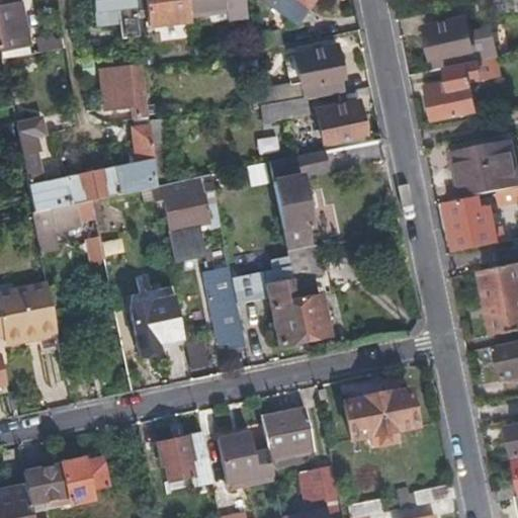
[(18,0),(0,0),(0,44),(1,50),(1,52),(28,46),(18,0)]
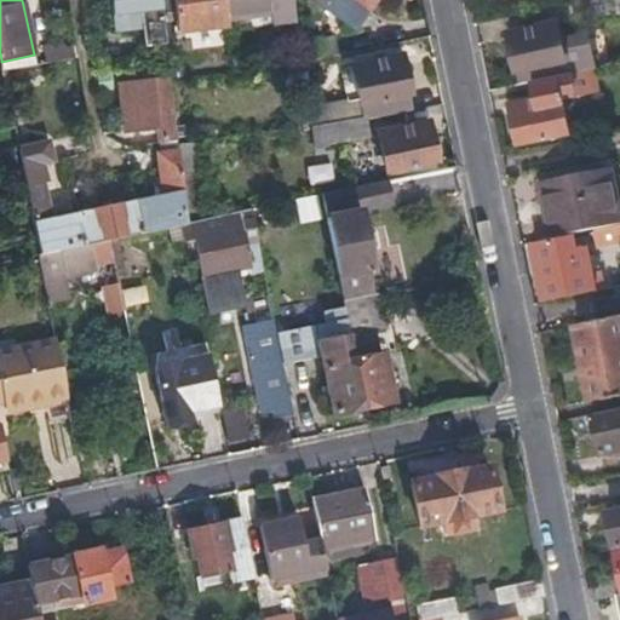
[(142,26),(143,49),(166,46),(160,0),(112,0),(115,29),(142,26)]
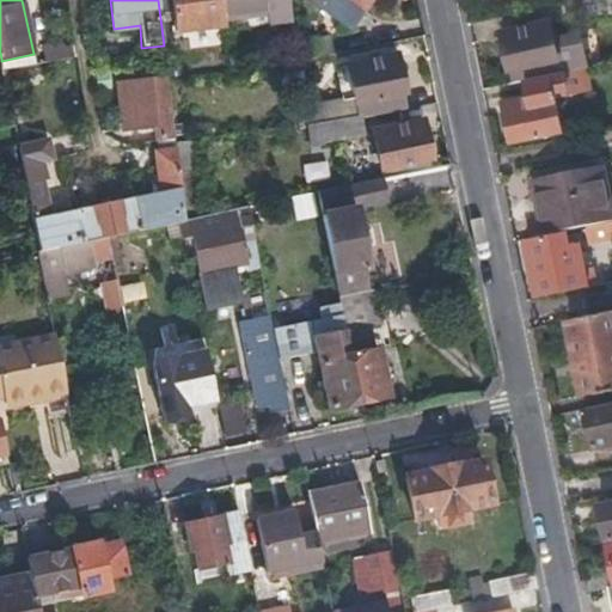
[(225,20),(221,0),(171,0),(176,34),(225,28),(225,20)]
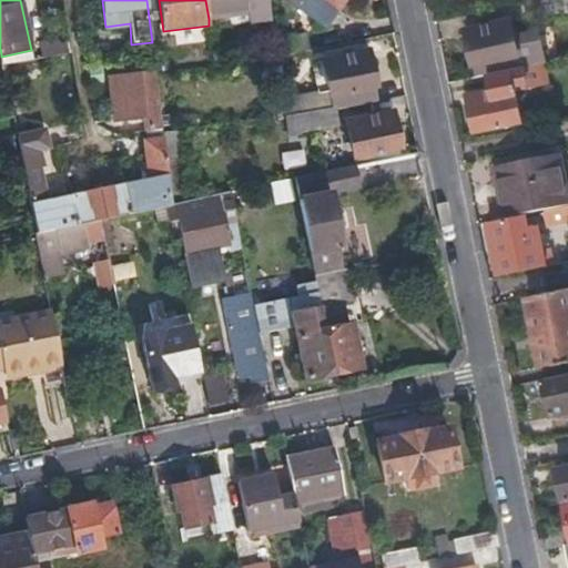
[(267,0),(205,0),(209,19),(252,16),(253,26),(271,23),(267,0)]
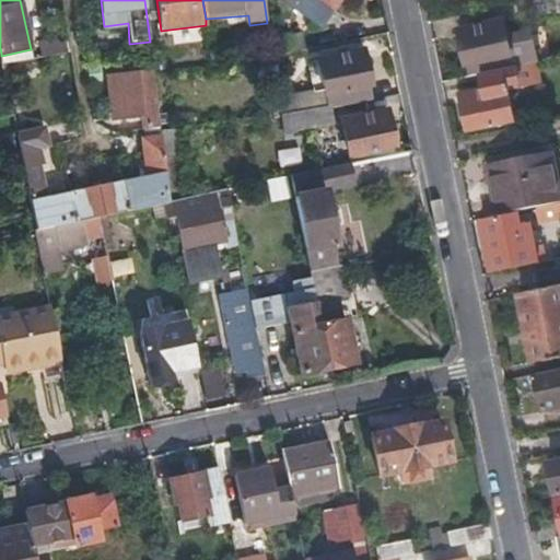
[(280,0),(323,27),(340,0),(280,0)]
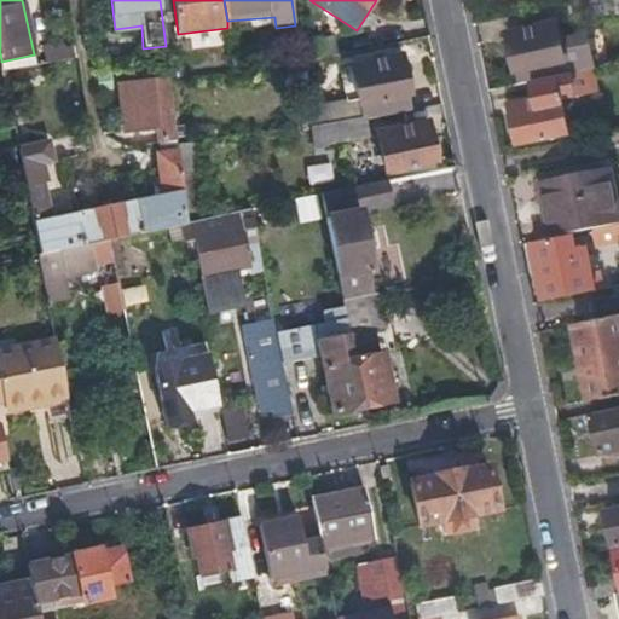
[(590,0),(573,4),(577,22),(613,16),(609,0),(590,0)]
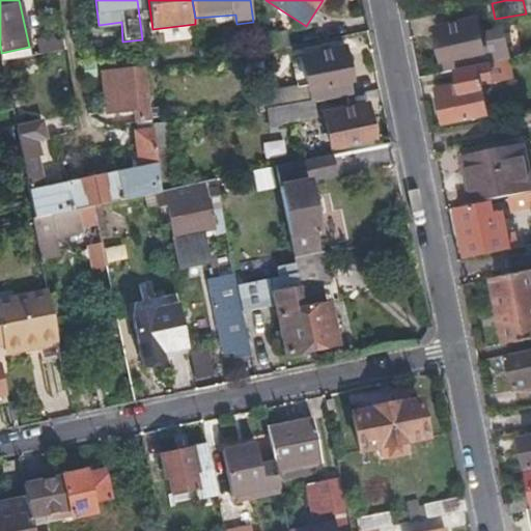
[(502,31),(481,35),(478,19),(467,21),(467,19),(466,19),(449,22),(449,24),(438,27),(446,71),(457,68),(490,62),(507,58),(502,31)]
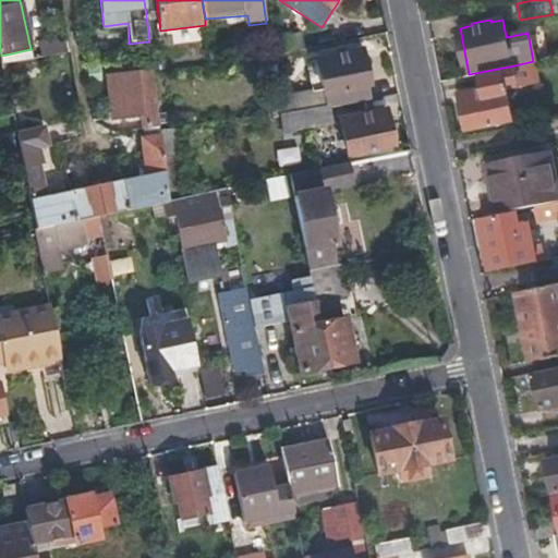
[(41,43),(43,56),(59,53),(58,44),(58,40),(41,43)]
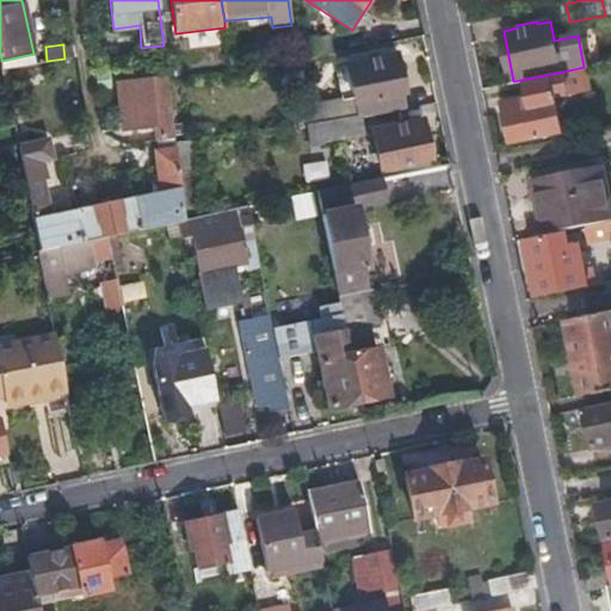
[(78,57),(75,47),(63,48),(65,59),(78,57)]
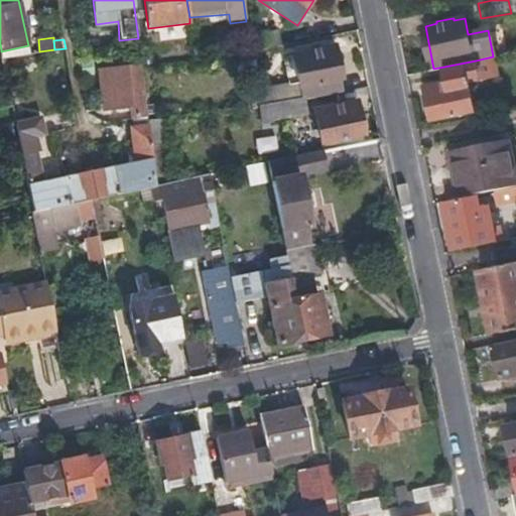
[(314,97),(344,92),(334,47),(321,50),(321,48),(310,49),(311,52),(294,55),(300,88),(312,85),(314,97)]
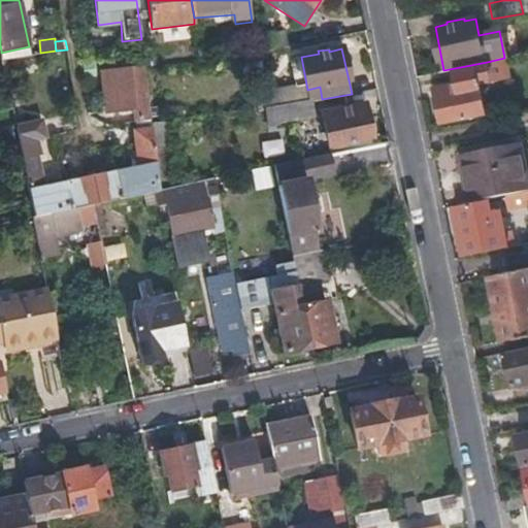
[(457,81),(446,84),(447,87),(436,89),(442,123),(485,114),(479,78),(490,75),(487,62),(455,68),(457,81)]
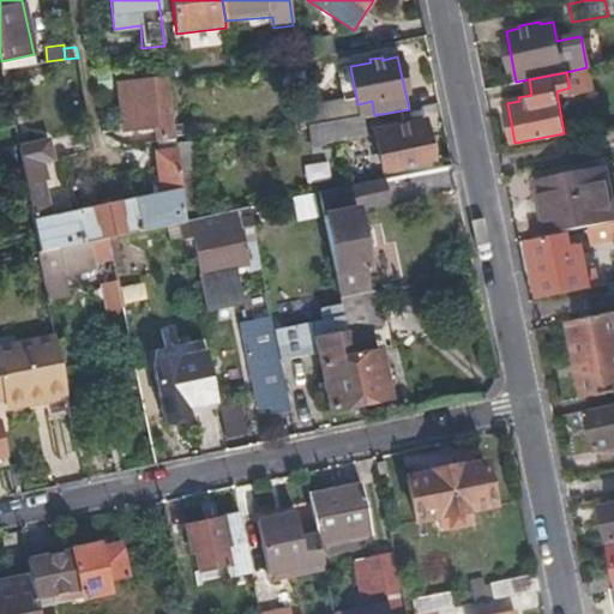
[(158,143),(175,140),(168,79),(120,84),(125,131),(157,128),(158,143)]
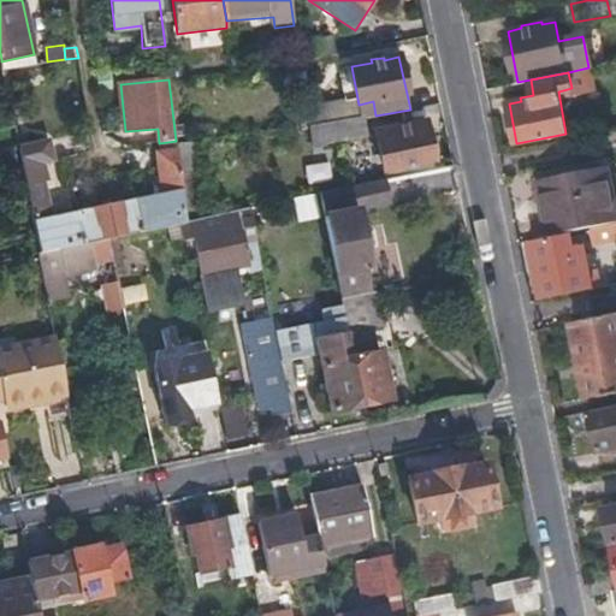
[(12,112),(0,114),(0,132),(16,130),(12,112)]
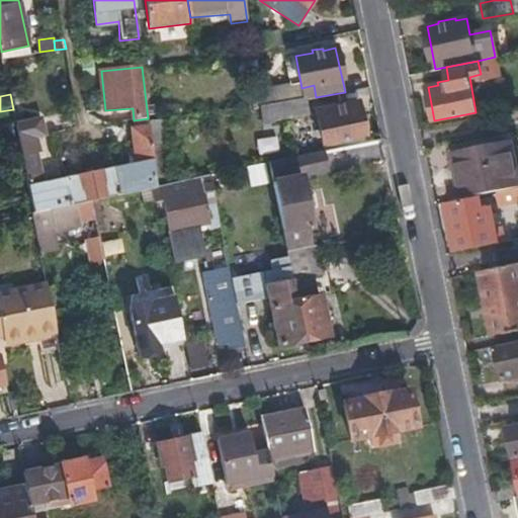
[(311,113),(308,99),(307,97),(275,101),(279,119),(311,113)]
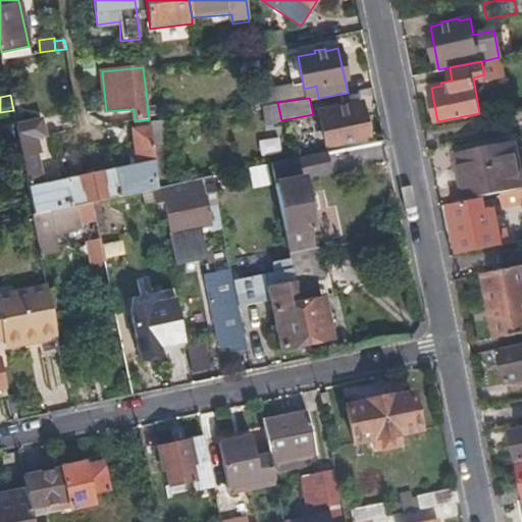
[(327,145),(369,137),(362,105),(347,108),(346,106),(333,109),(334,111),(320,114),(327,145)]
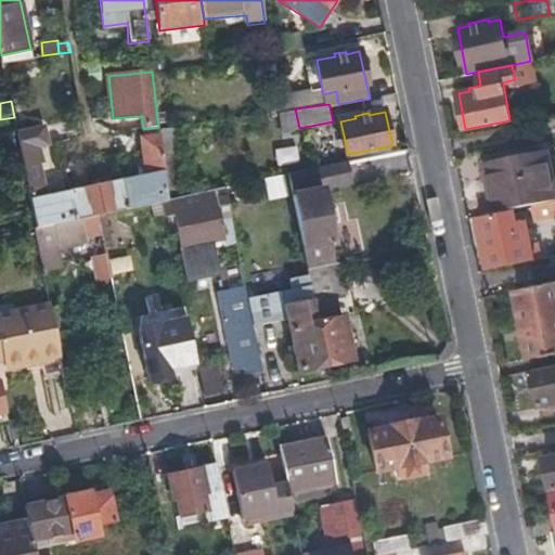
[(17,134),(21,149),(21,151),(47,145),(43,130),(17,134)]
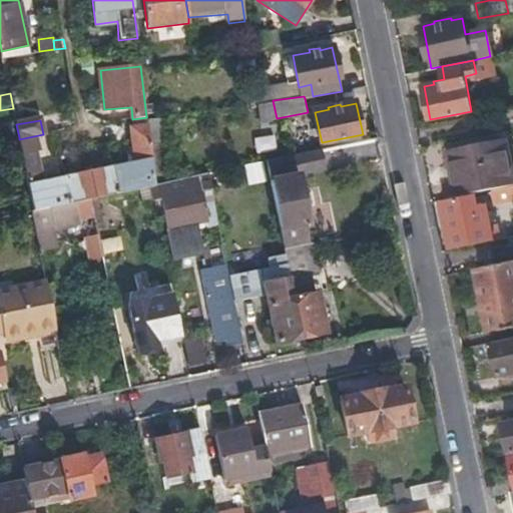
[(148,131),(147,126),(131,128),(134,163),(112,168),(117,193),(148,186),(154,185),(148,131)]
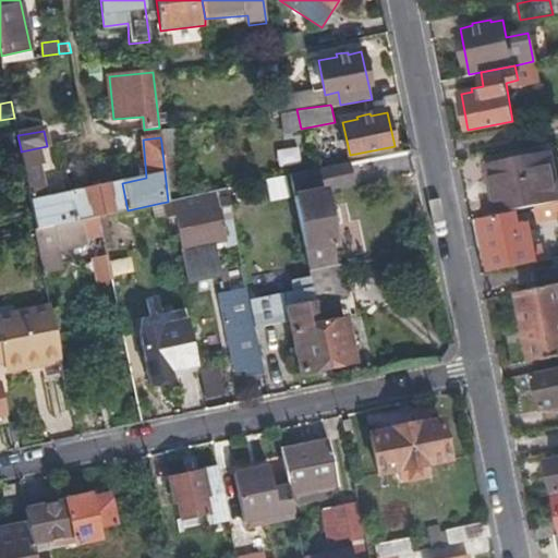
[(493,196),(496,214),(533,206),(557,201),(557,192),(549,152),(492,165),(498,194),(493,196)]
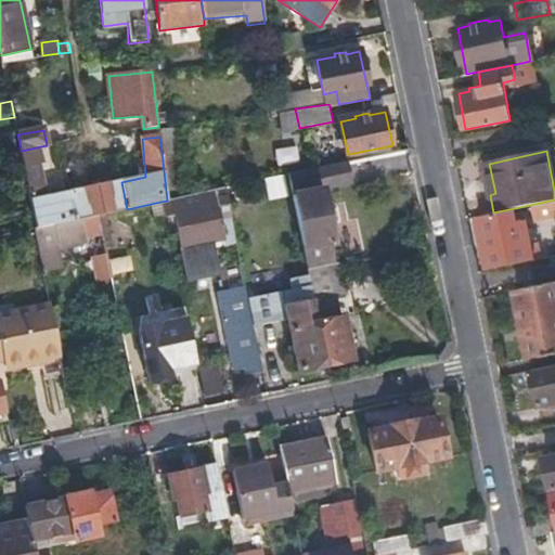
[(351,184),(348,163),(318,169),(322,191),(324,191),(351,184)]
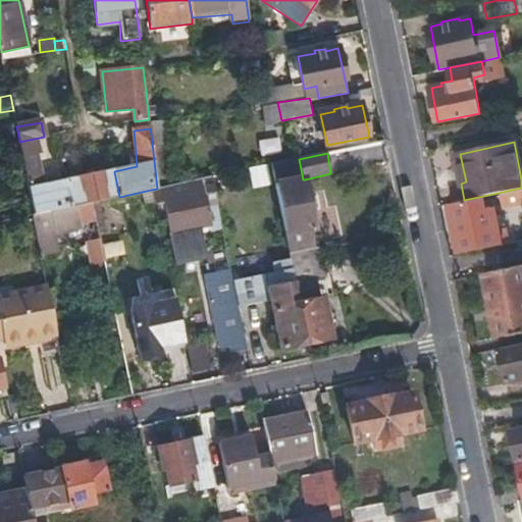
[(291,253),(312,250),(309,230),(315,229),(305,179),(303,179),(299,159),(272,164),(291,253)]
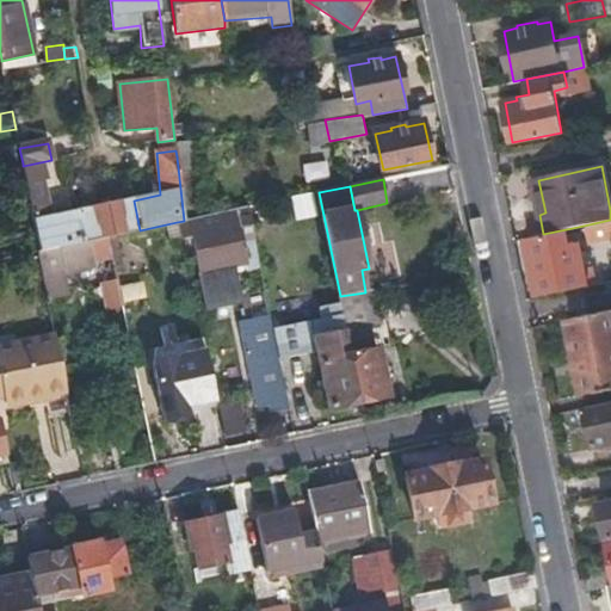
[(28,190),(31,209),(41,251),(84,242),(78,213),(49,218),(43,187),(28,190)]
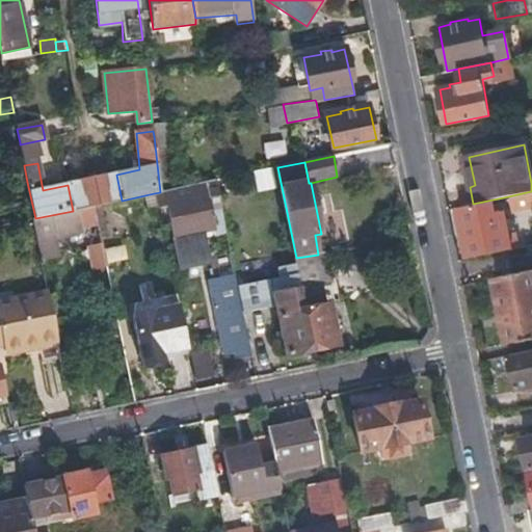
[(258,190),(275,187),(271,167),(254,170),(258,190)]
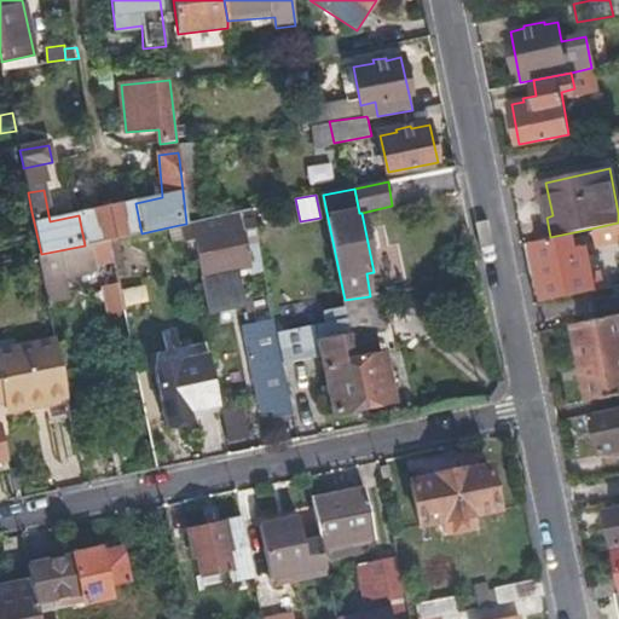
[(142,233),(136,203),(79,215),(85,246),(91,243),(109,239),(142,233)]
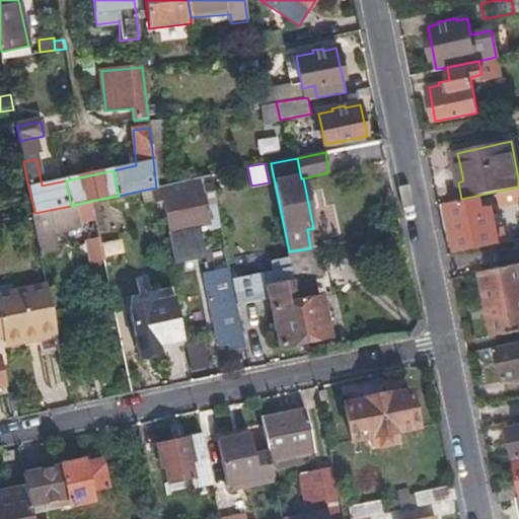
[(217,204),(211,175),(203,177),(208,207),(217,204)]
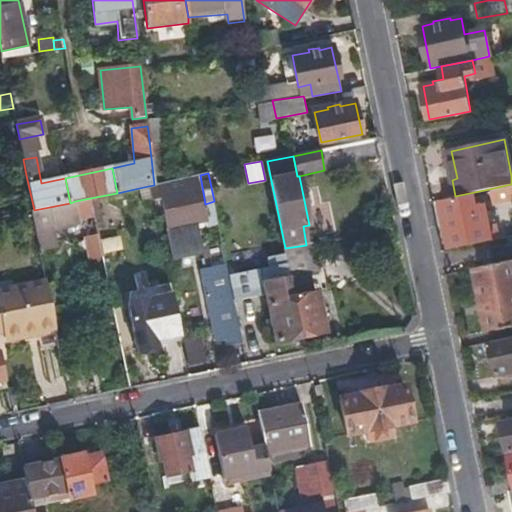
[(200,175),(154,185),(148,186),(151,199),(161,198),(172,255),(190,251),(190,245),(194,237),(199,236),(197,224),(208,221),(205,204),(200,175)]
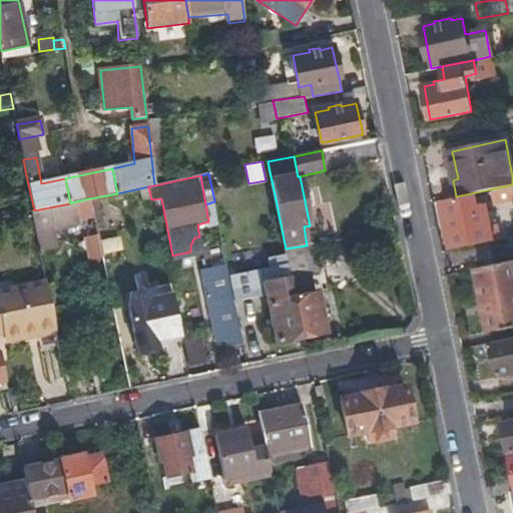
[(512,184),(490,189),(493,202),(512,197),(512,184)]
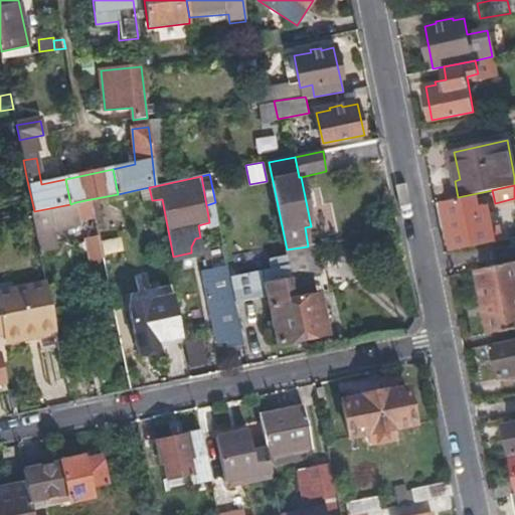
[(477,196),(445,202),(454,248),(487,242),(483,223),(488,222),(487,215),(481,217),(477,196)]
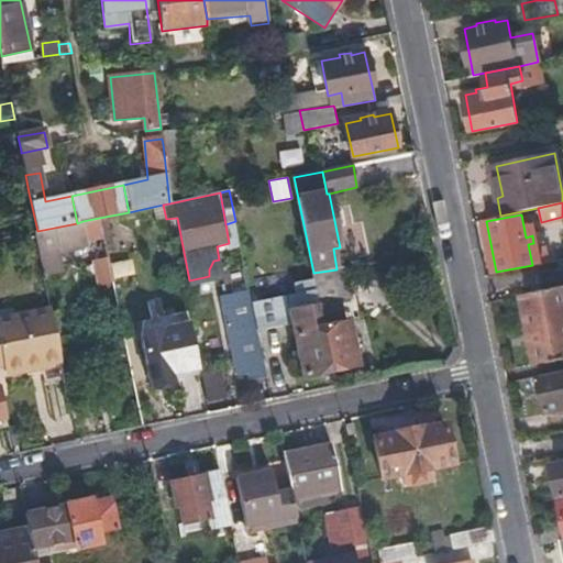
[(37,231),(34,232),(41,263),(53,261),(51,249),(58,247),(59,252),(88,246),(83,221),(77,223),(37,231)]
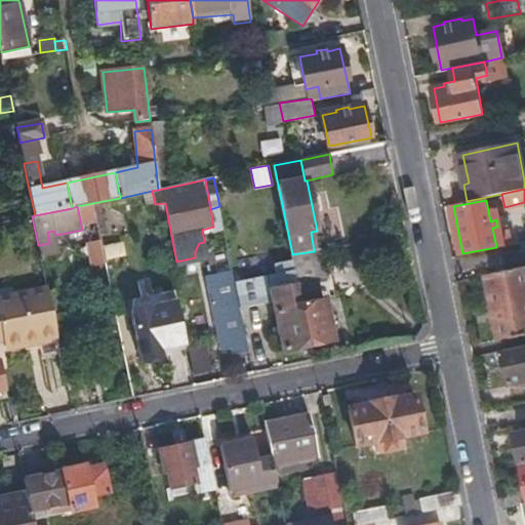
[(202,230),(204,242),(216,240),(213,227),(202,230)]
